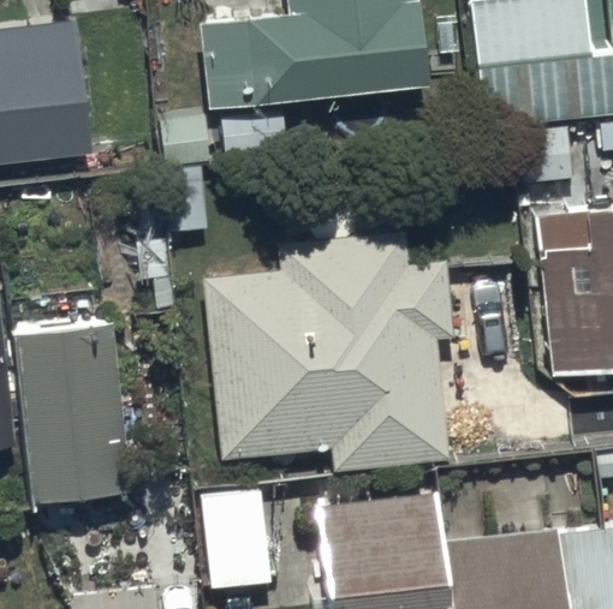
[(416,0),(285,0),(287,12),(200,21),(208,107),(424,87),(416,0)]
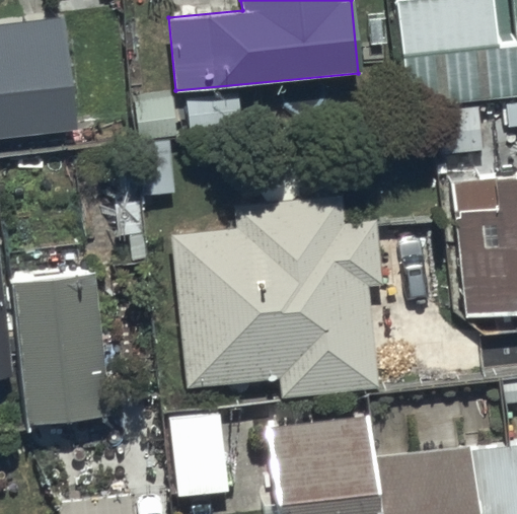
[(494,0),(403,0),(398,0),(407,105),(516,96),(516,0),(512,0),(516,43),(498,44),(494,0)]
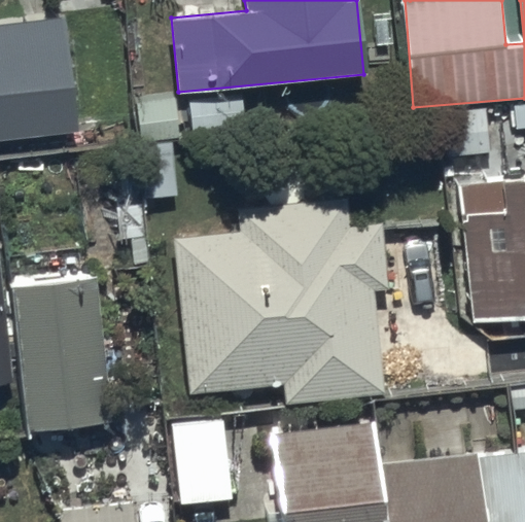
[(67,18),(0,25),(0,139),(79,131),(67,18)]
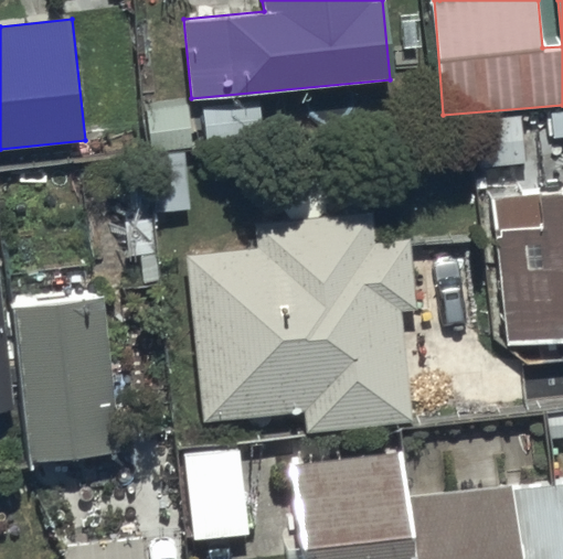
[(193,107),(146,108),(150,213),(190,211),(188,150),(194,149),(193,107)]
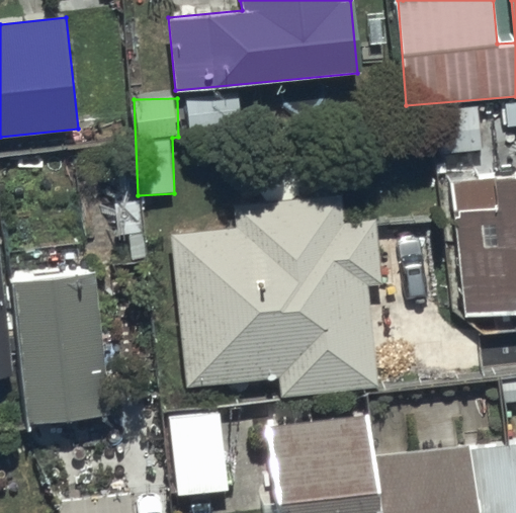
[(506,107),(464,110),(467,152),(510,149),(509,129),(515,127),(515,101),(506,102),(506,107)]
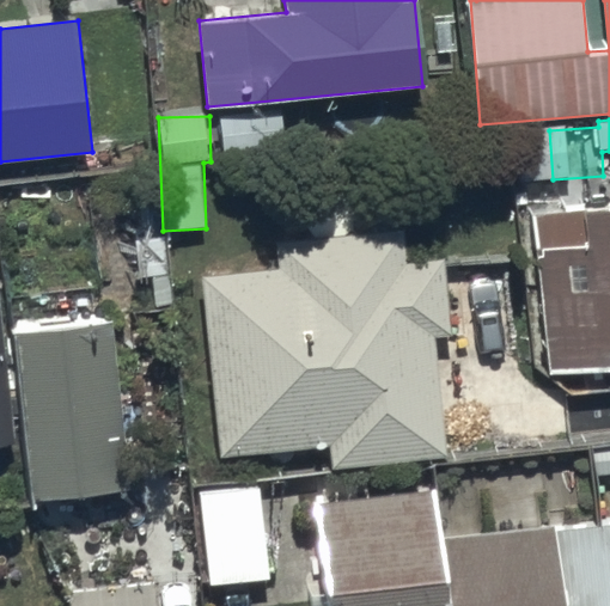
[(609,208),(536,215),(549,371),(609,365),(609,208)]
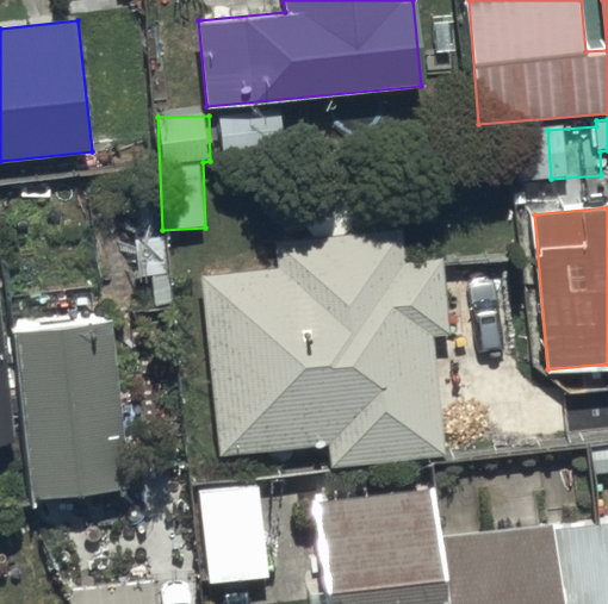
[(278,268),(203,275),(219,455),(328,444),(330,466),(445,454),(433,335),(451,334),(442,259),(405,262),(402,229),(275,241),(278,268)]
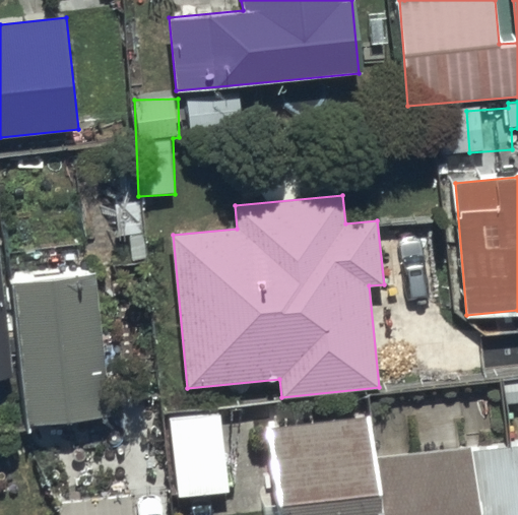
[(95,270),(10,279),(25,423),(111,413),(95,270)]
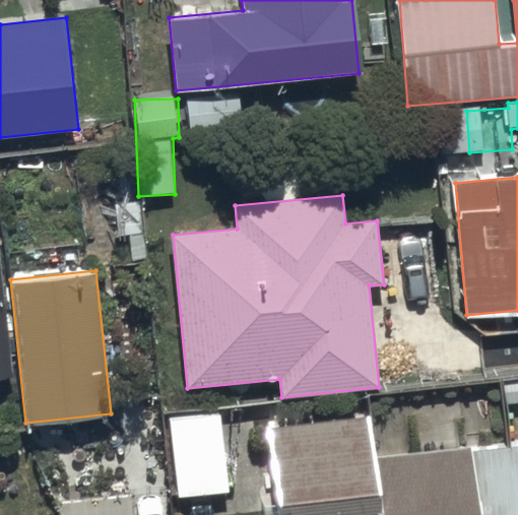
[(221,414),(171,419),(178,499),(230,495),(227,452),(251,450),(249,422),(222,424),(221,414)]
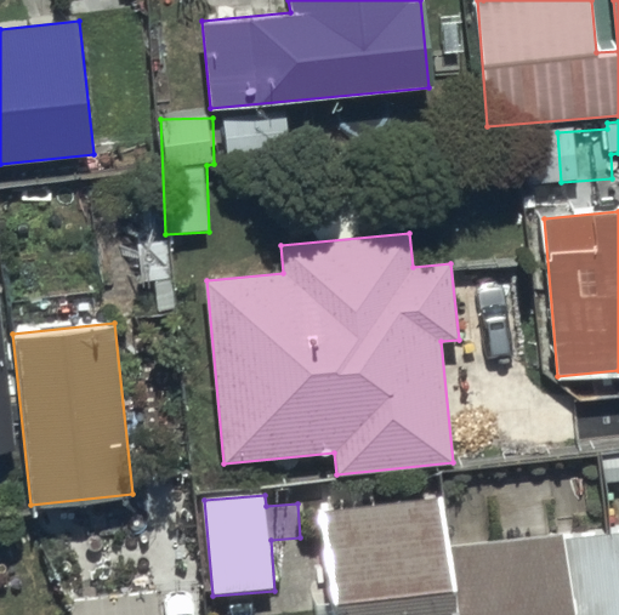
[(562,531),(447,544),(442,499),(322,511),(333,614),(618,614),(618,533),(563,540),(562,531)]
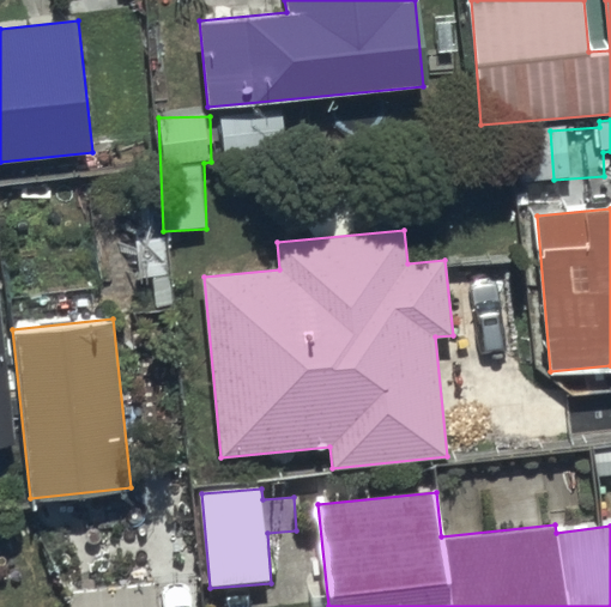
[(157,606),(155,584),(70,595),(71,606),(157,606)]
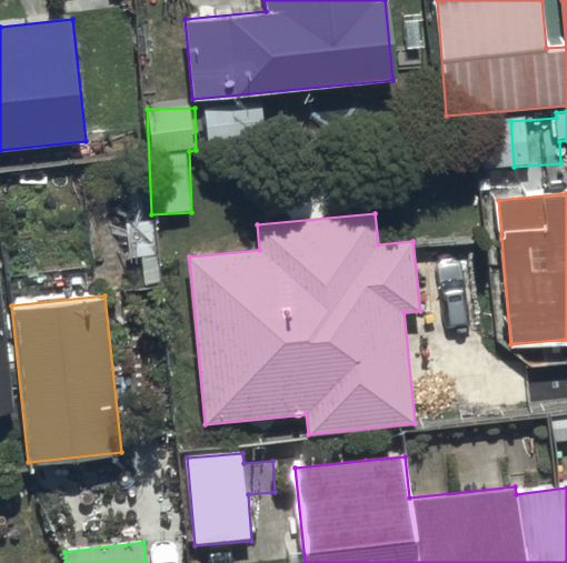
All buildings are outlined.
